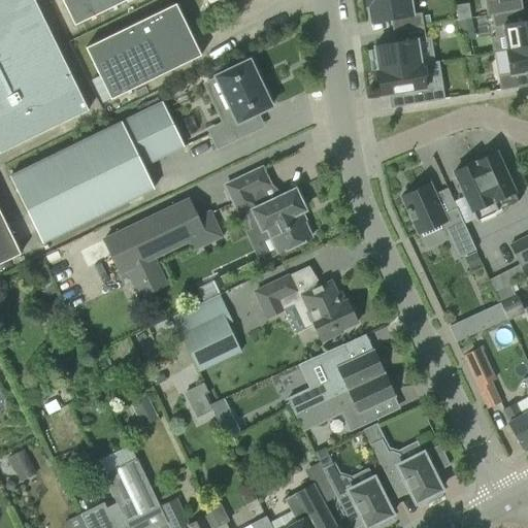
[(0,0),(0,153),(88,110),(33,0),(0,0)]
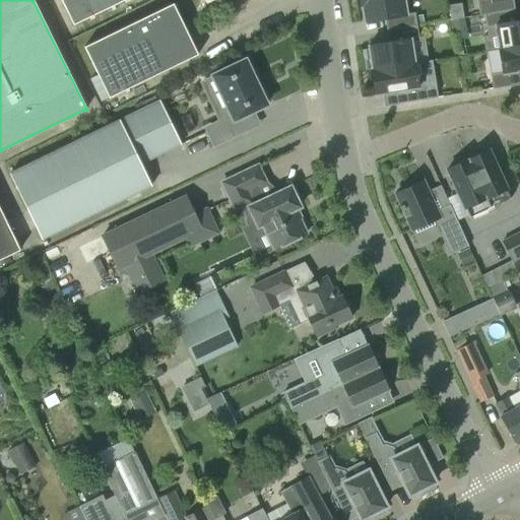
[(60,0),(72,24),(123,0),(60,0)]
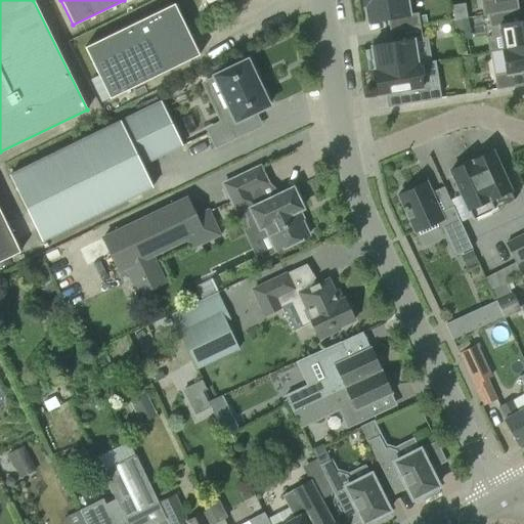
[(393,17),(395,30),(419,26),(417,13),(408,14),(406,0),(361,0),(363,7),(364,7),(366,22),(393,17)]
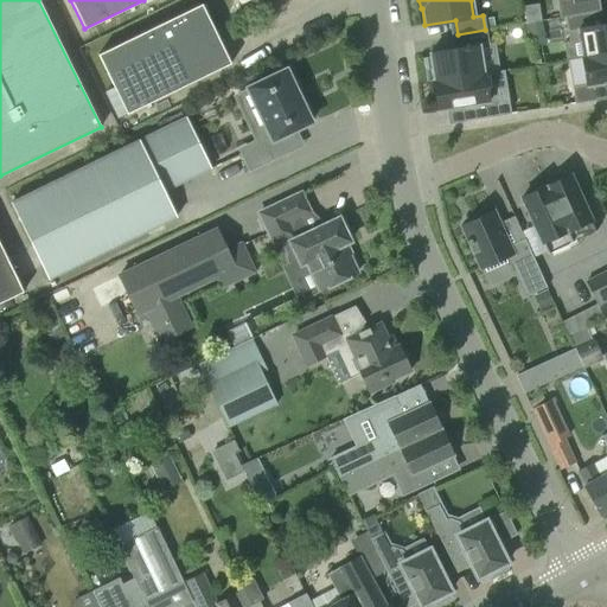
[(556,0),(560,18),(566,18),(593,13),(590,0),(556,0)]
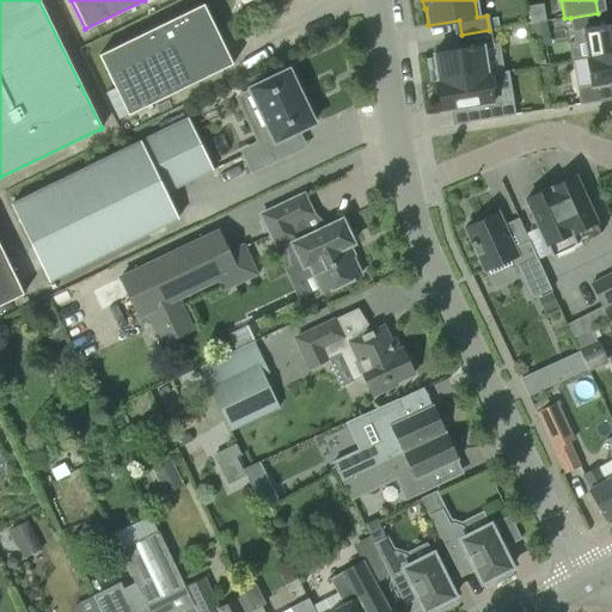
[(98,56),(128,116),(232,65),(203,5),(98,56)]
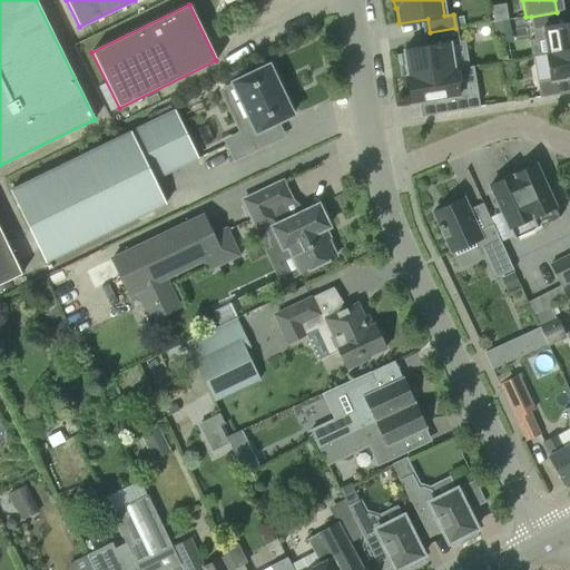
[(542,29),(546,55),(569,49),(569,22),(559,26),(557,12),(531,17),(533,30),(542,29)]
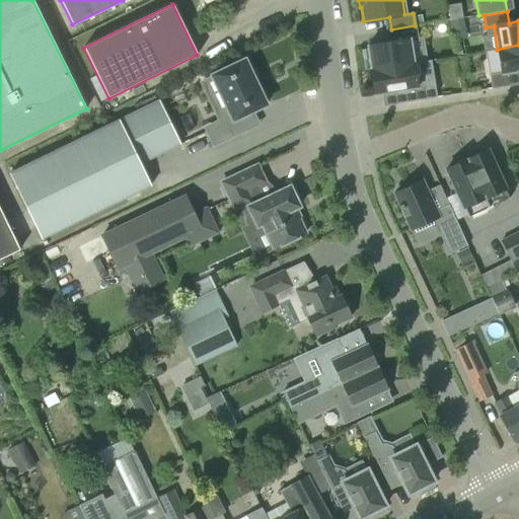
[(462,18),(449,20),(450,30),(463,28),(462,18)]
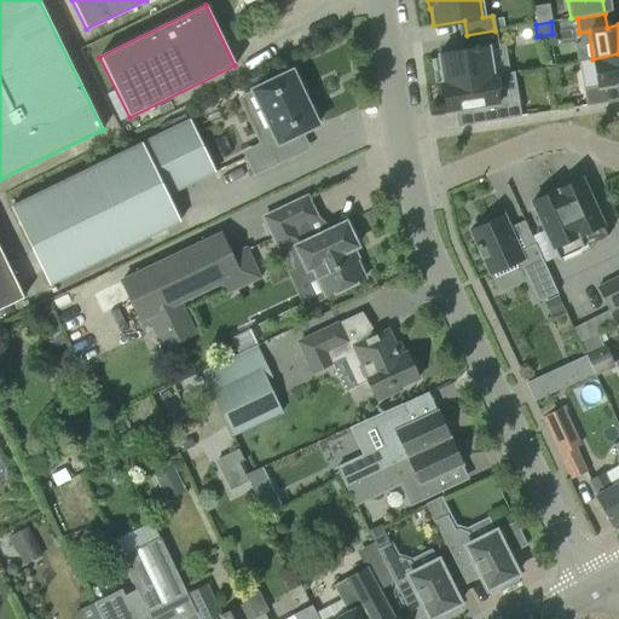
[(438,55),(443,84),(492,76),(487,47),(497,46),(495,30),(467,35),(469,50),(438,55)]
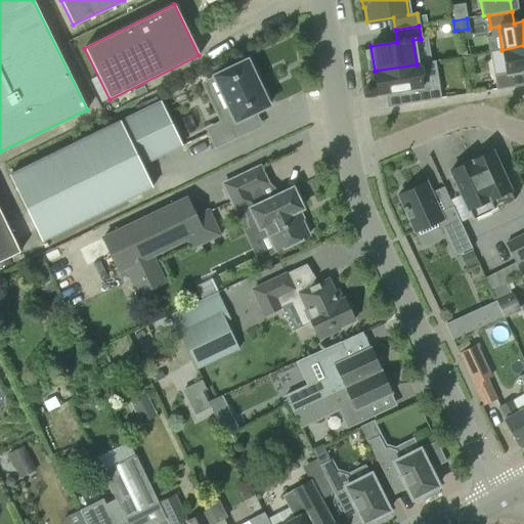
[(523,45),(501,50),(506,74),(493,76),(495,90),(523,85),(522,73),(523,72),(523,45)]
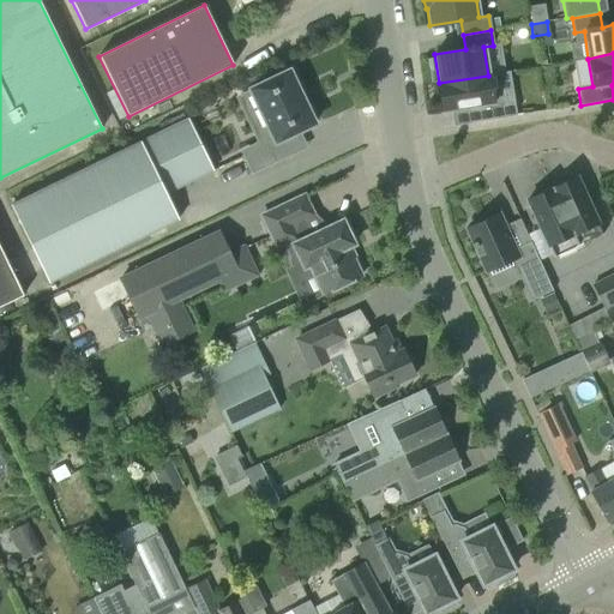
[(250,90),(275,143),(314,125),(288,71),(250,90)]
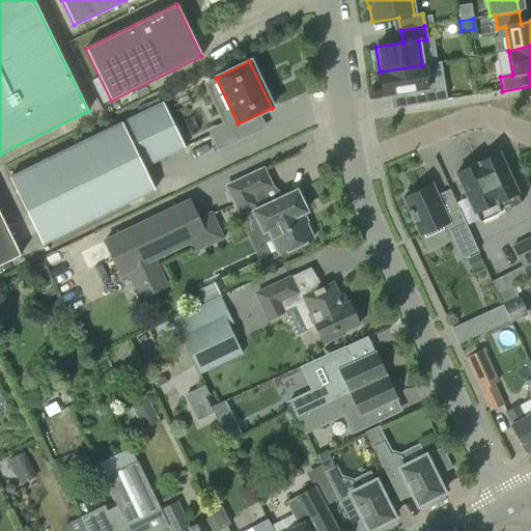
[(440,86),(439,78),(425,80),(422,65),(380,72),(379,72),(383,96),(411,92),(413,106),(446,101),(444,86),(440,86)]
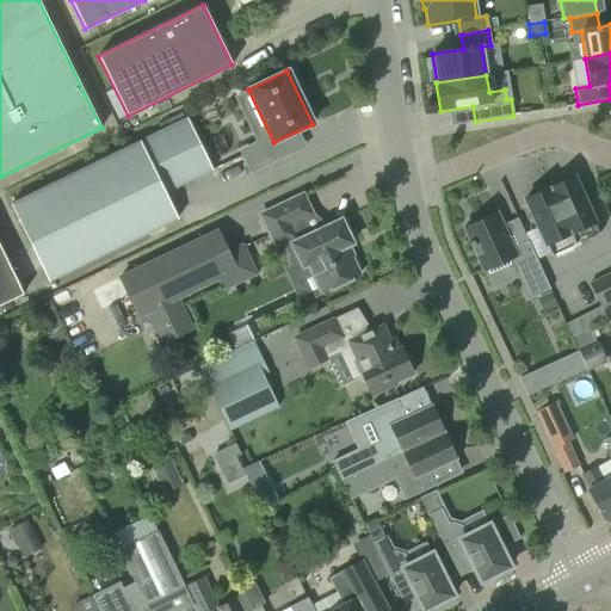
[(211,170),(186,118),(140,141),(165,193),(211,170)]
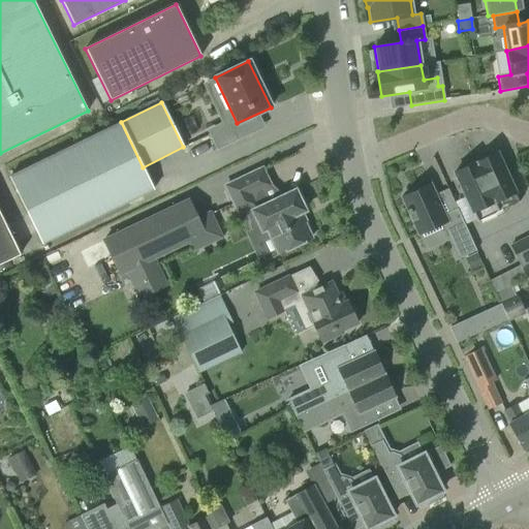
[(153,189),(143,167),(121,122),(9,177),(41,244),(153,189)]
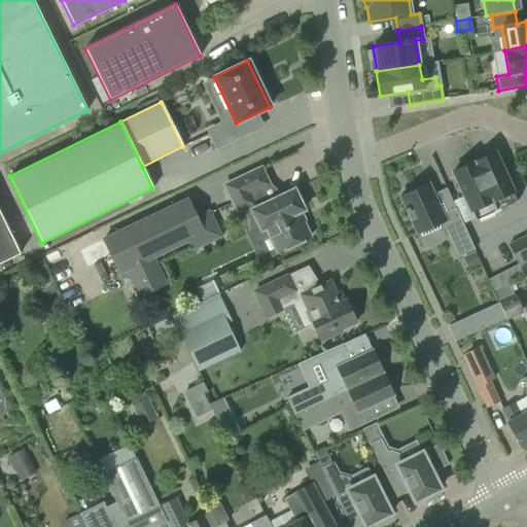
[(208,135),(215,150),(237,140),(230,125),(208,135)]
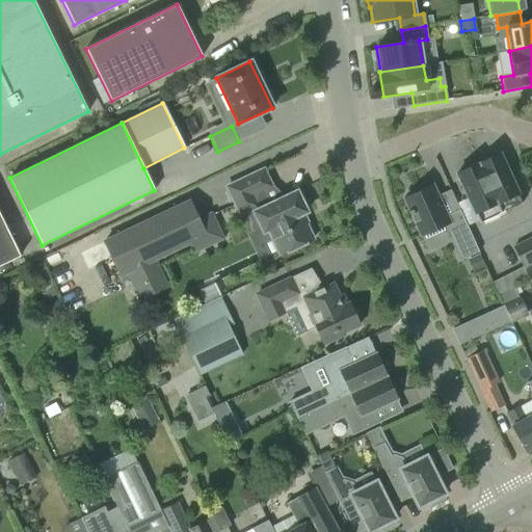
[(501,213),(522,203),(500,154),(478,164),(501,213)]
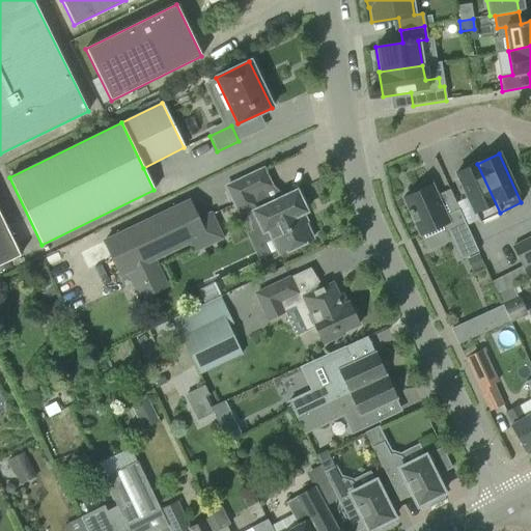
[(478,222),(500,213),(477,164),(455,173),(478,222)]
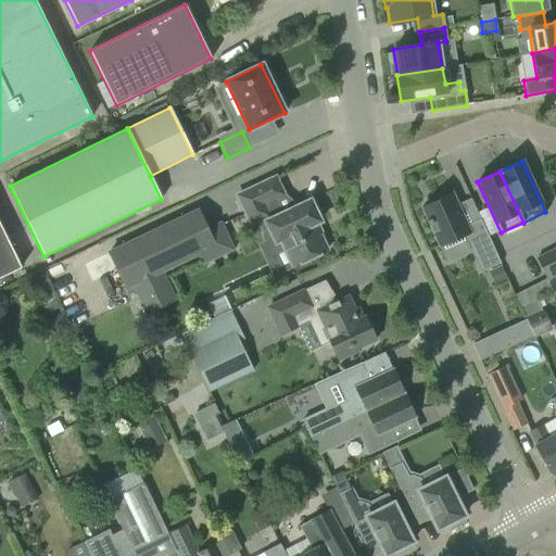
[(282,194),(275,177),(237,196),(250,224),(262,217),(266,225),(264,229),(268,239),(273,239),(275,243),(280,241),(293,266),(326,251),(325,248),(326,244),(324,239),(320,238),(314,225),(320,222),(317,216),(318,213),(316,206),(313,205),(310,200),(281,214),(274,199),(282,194)]
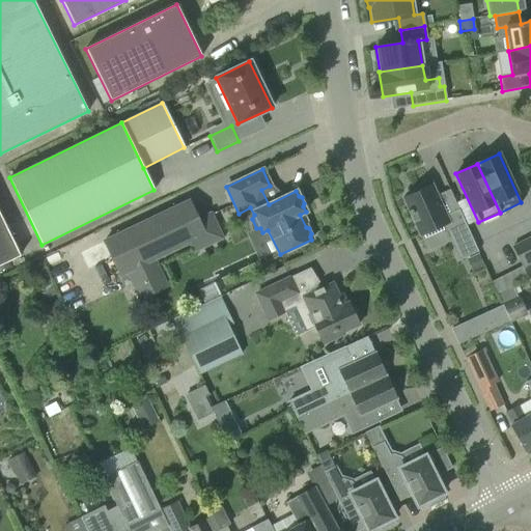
[(477,252),(458,210),(445,216),(431,185),(426,187),(426,188),(422,190),(422,189),(419,191),(418,188),(404,194),(406,196),(402,198),(409,211),(408,211),(410,215),(411,215),(420,235),(444,224),(460,259),(477,252)]
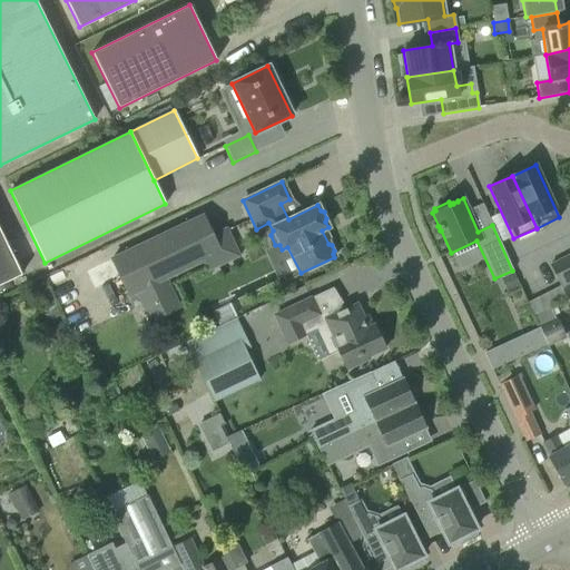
[(151,322),(173,311),(158,281),(233,245),(225,229),(213,235),(203,216),(111,259),(128,295),(137,292),(151,322)]
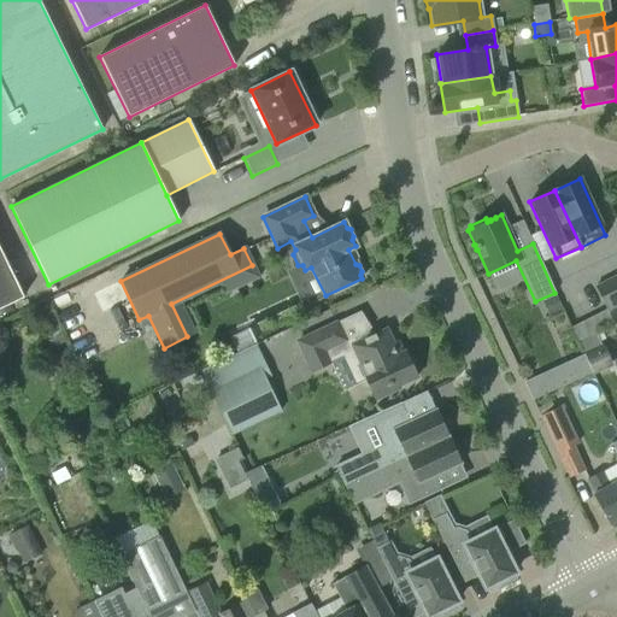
[(0,307),(23,298),(0,250),(0,307)]
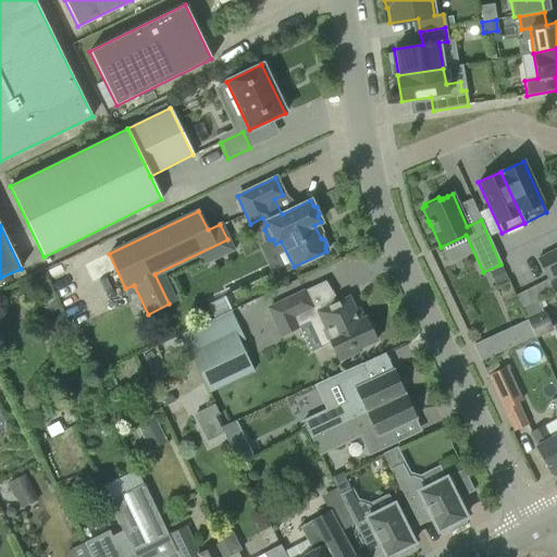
[(555,293),(556,292),(556,250),(539,261),(555,293)]
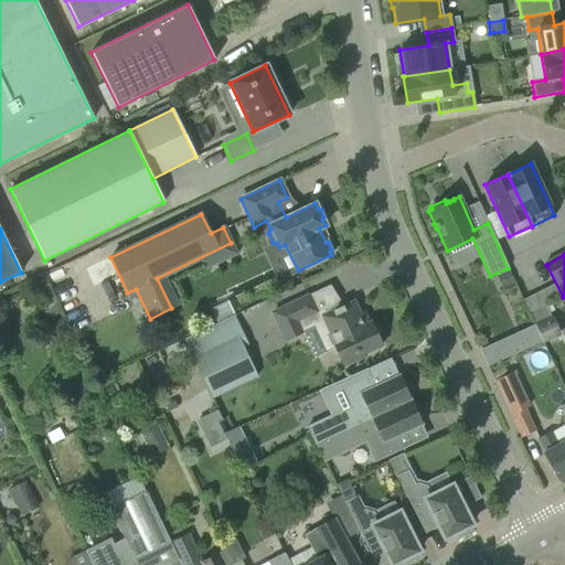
[(508,272),(497,277),(502,289),(513,284),(508,272)]
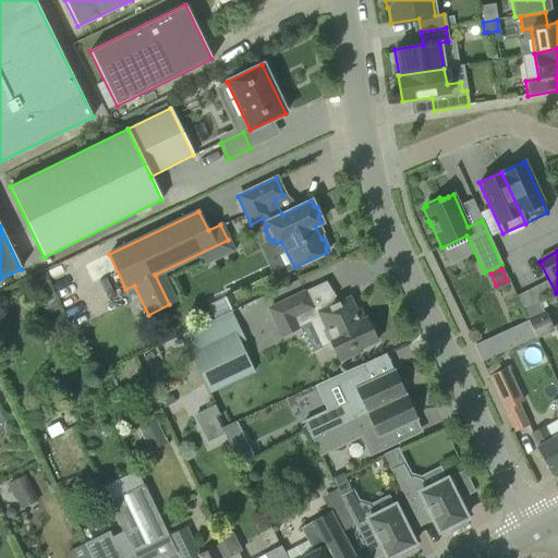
[(548,279),(518,295),(523,307),(554,291),(548,279)]
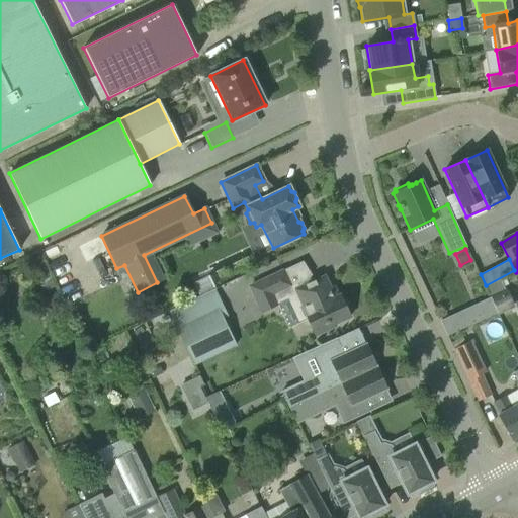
[(250,286),(262,312),(294,296),(298,305),(304,308),(308,316),(306,317),(315,336),(336,326),(334,324),(350,317),(340,295),(334,298),(324,277),(310,283),(308,280),(294,286),(290,285),(283,271),(250,286)]
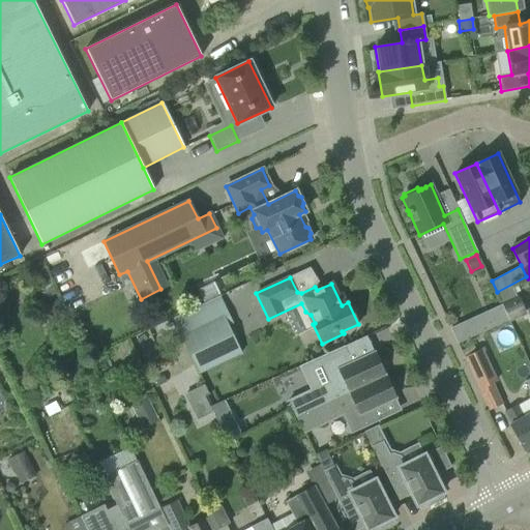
[(511,286),(497,292),(502,302),(517,296),(511,286)]
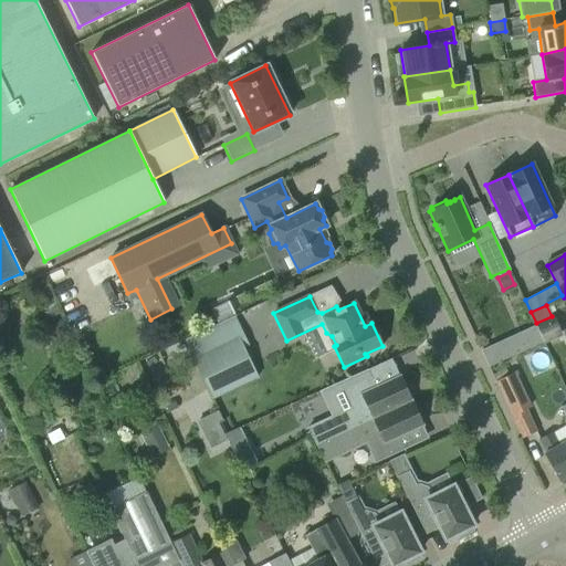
[(185,339),(213,399),(259,378),(241,339),(244,338),(234,316),(185,339)]
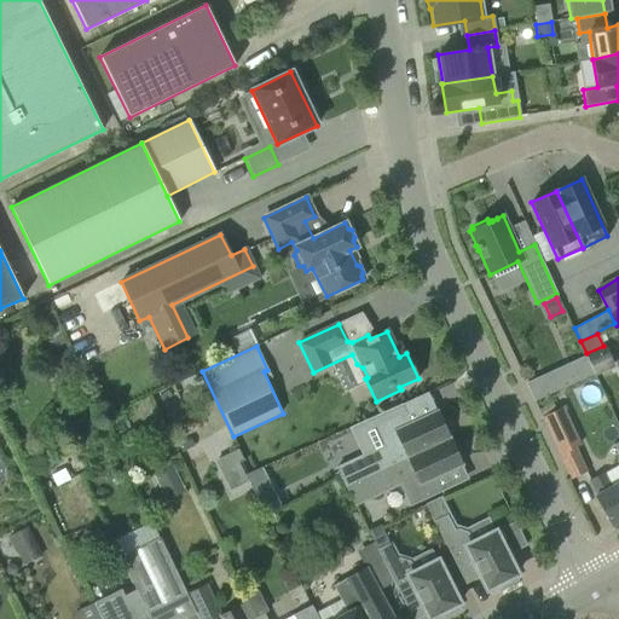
[(68,348),(55,354),(63,370),(75,364),(68,348)]
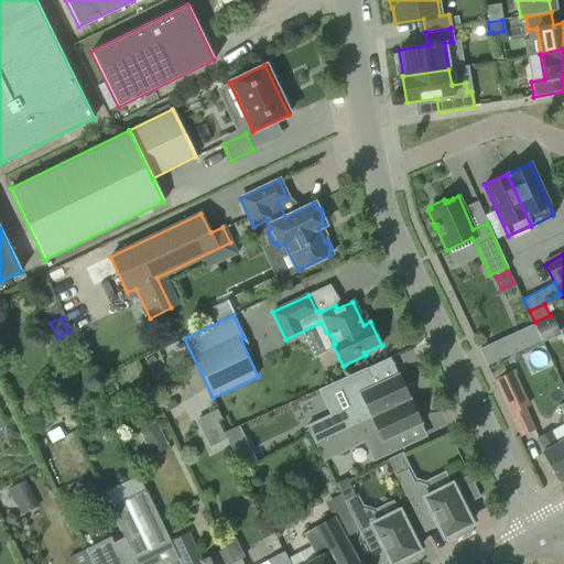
[(516,334),(479,350),(486,366),(523,349),(516,334)]
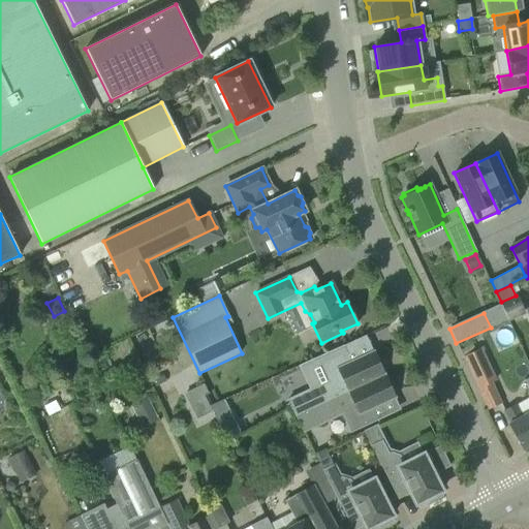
[(491,382),(495,380),(480,349),(464,358),(488,408),(500,402),(491,382)]
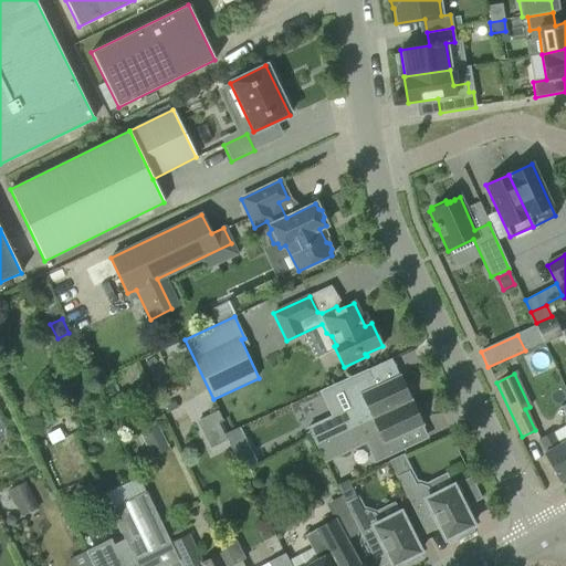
[(307,429),(315,446),(410,401),(408,395),(411,394),(405,381),(401,383),(399,377),(375,388),(369,376),(342,389),(350,408),(307,429)]
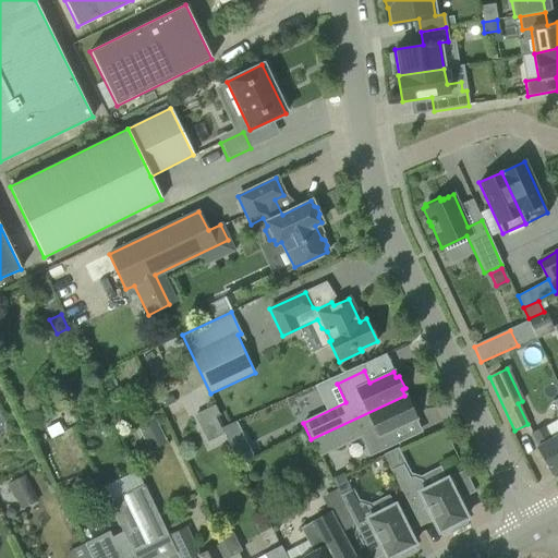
[(404,396),(311,439),(319,455),(361,436),(370,455),(398,443),(392,431),(415,419),(413,413),(416,412),(410,400),(408,401),(404,396)]
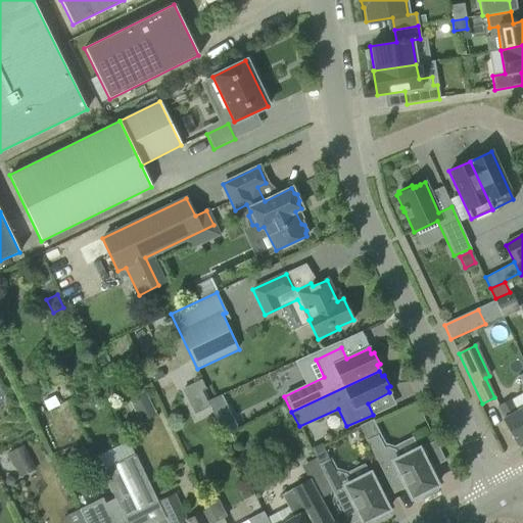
[(201,381),(184,390),(188,398),(206,389),(201,381)]
